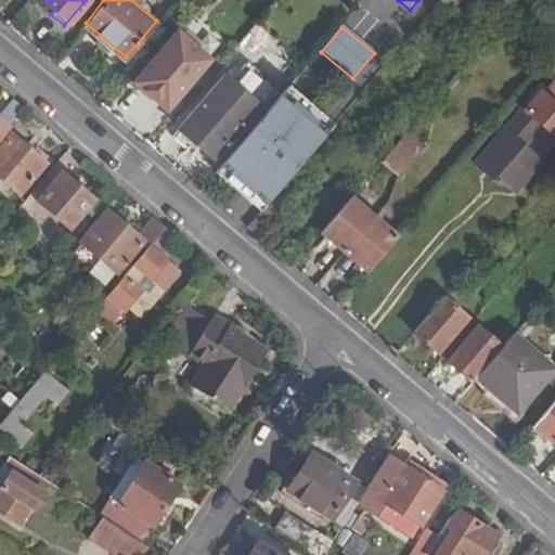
[(210,56),(180,29),(137,80),(168,107),(210,56)]
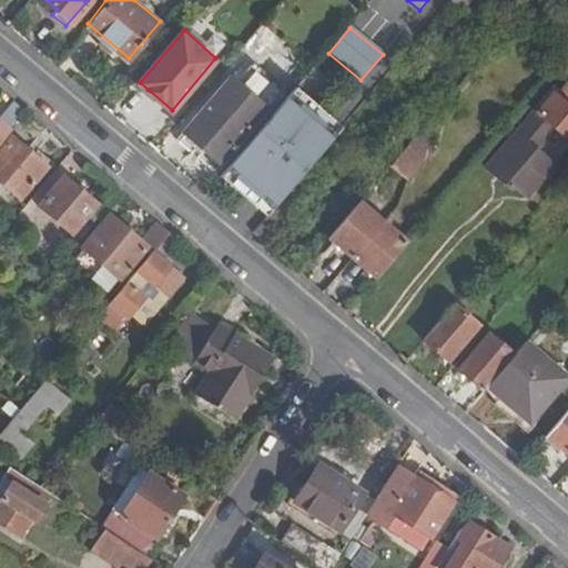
[(567,67),(567,48),(554,64),(565,72),(567,67)]
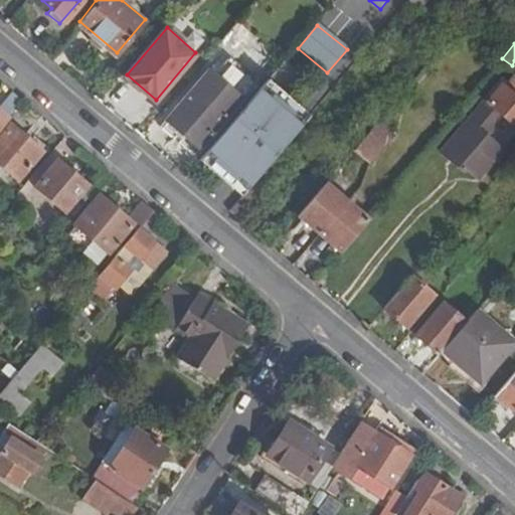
[(215,68),(236,96),(251,83),(229,57),(215,68)]
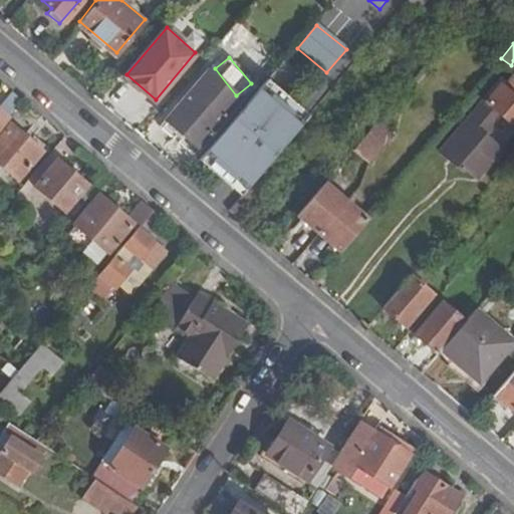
[(197,165),(238,199),(249,186),(307,116),(282,95),(300,74),(285,61),(197,165)]
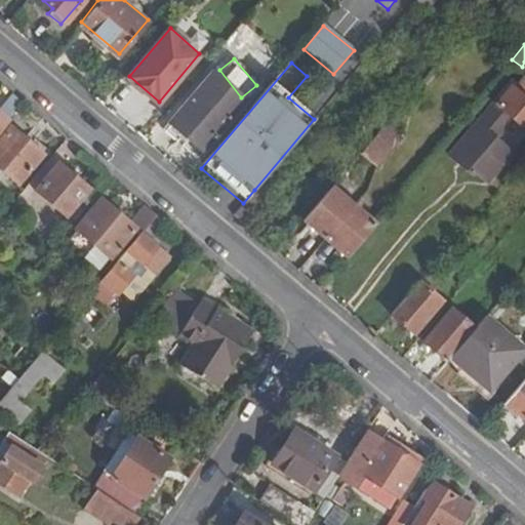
[(242,98),(209,71),(169,120),(203,149),(242,98)]
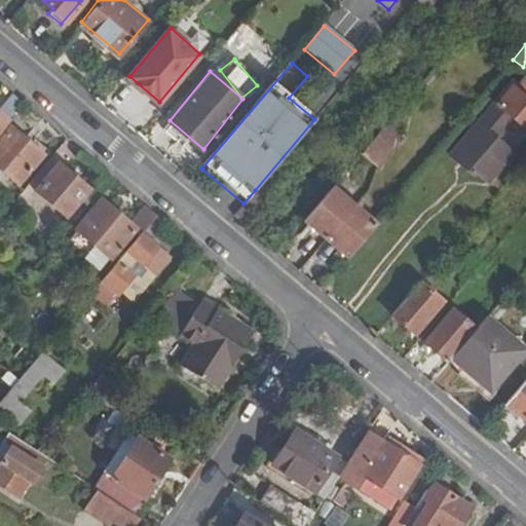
[(525,83),(521,79),(504,97),(509,102),(505,107),(525,123),(525,83)]
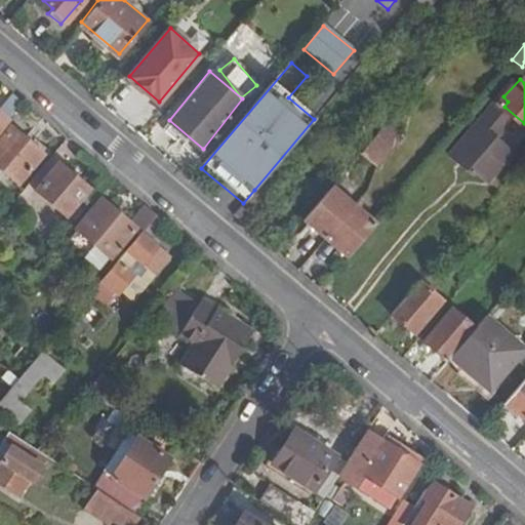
[(0,135),(28,105),(17,97),(0,114),(0,135)]
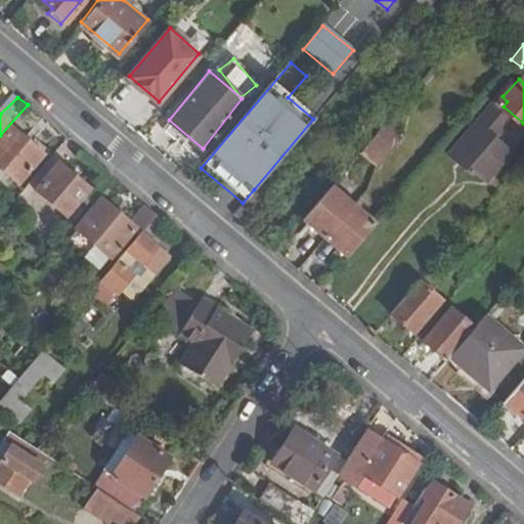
[(512,122),(492,104),(450,151),(487,183),(513,155),(496,139),(512,122)]
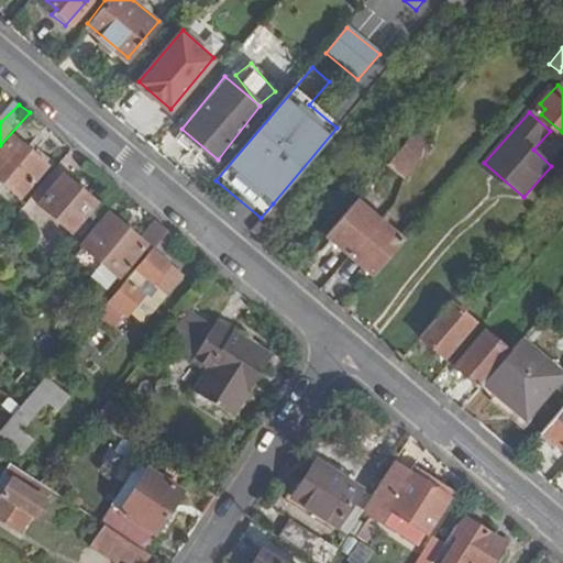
[(387,163),(404,175),(423,153),(407,140),(387,163)]
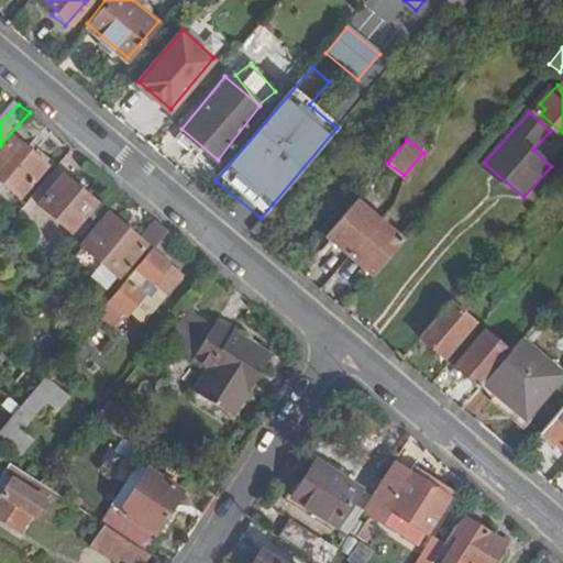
[(0,180),(21,198),(48,167),(15,141),(0,157),(0,180)]
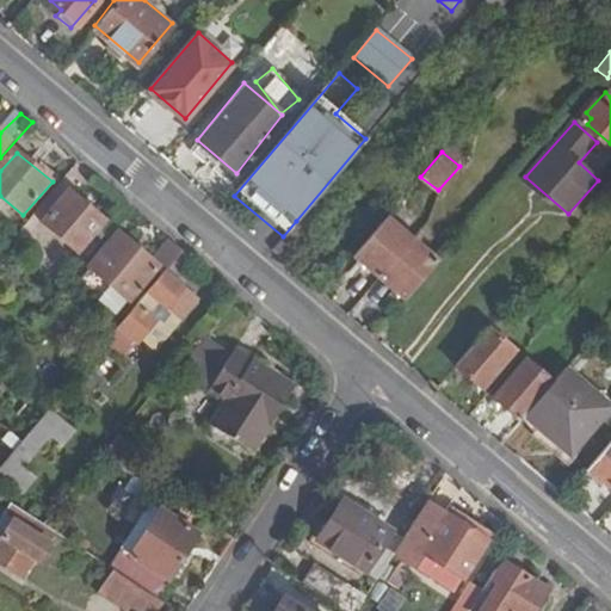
[(80,252),(106,222),(72,192),(45,222),(80,252)]
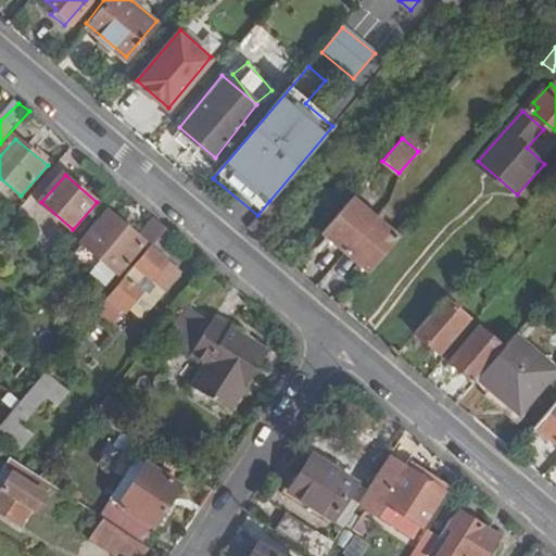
[(354,198),(324,232),(346,251),(377,216),(354,198)]
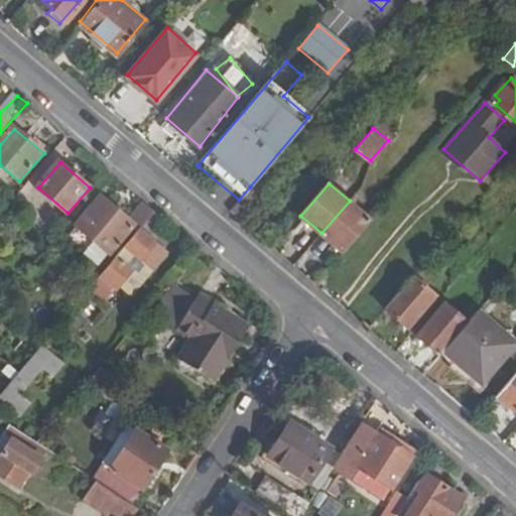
[(239,200),(233,207),(244,216),(260,196),(250,186),(239,200)]
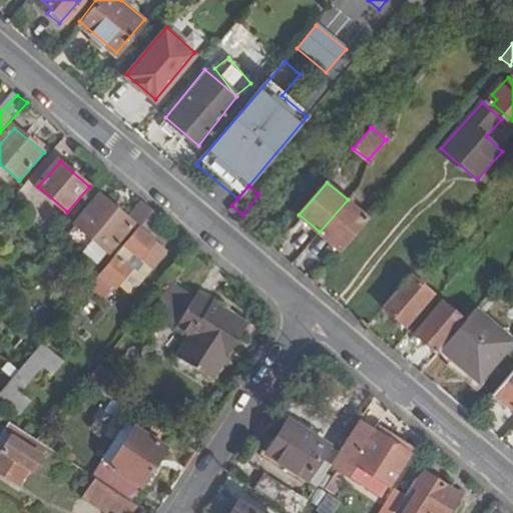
[(137,230),(155,213),(142,201),(127,218),(101,196),(77,224),(108,252),(131,227),(137,230)]
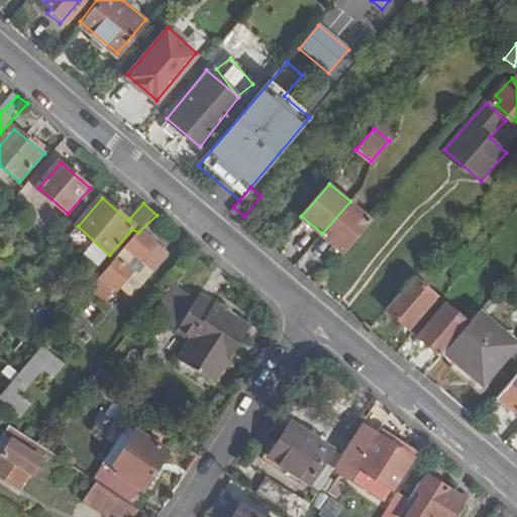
[(322,233),(343,251),(371,219),(350,201),(322,233)]
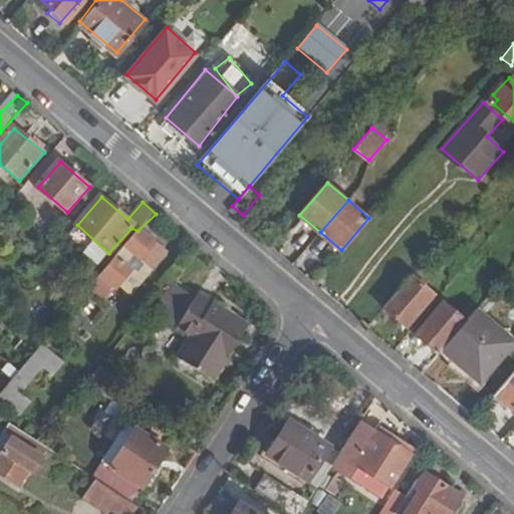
[(150,237),(165,222),(156,214),(138,231),(101,274),(117,289),(141,259),(153,269),(167,252),(150,237)]
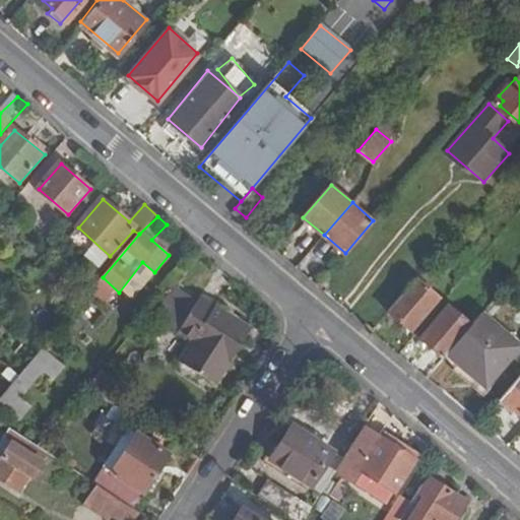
[(439,297),(417,277),(389,311),(411,329),(439,297)]
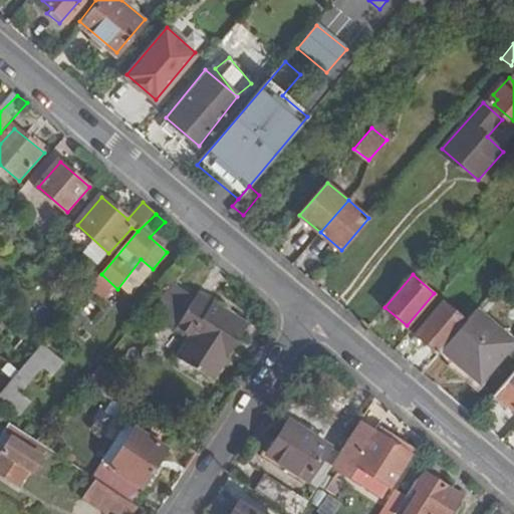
[(231,350),(250,314),(198,287),(179,323),(231,350)]
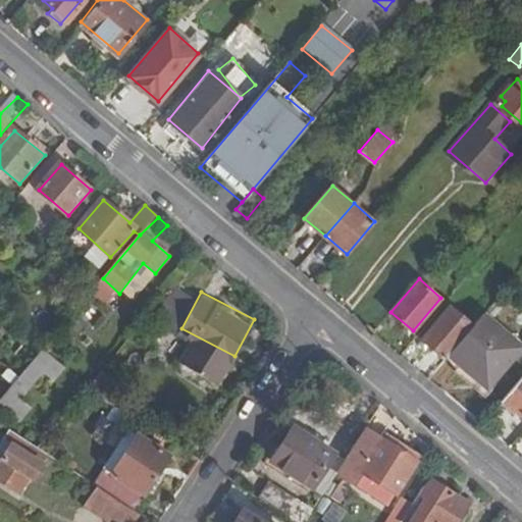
[(448,354),(473,324),(450,306),(422,337),(445,357),(448,354)]
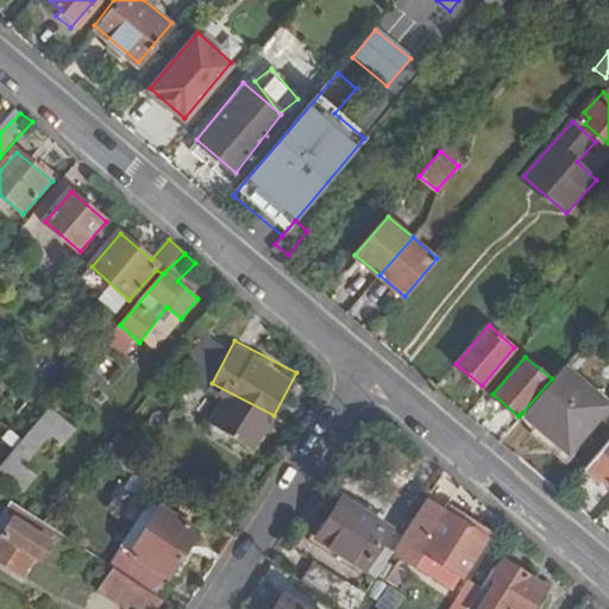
[(608,403),(563,365),(552,378),(522,413),(567,451),(608,403)]
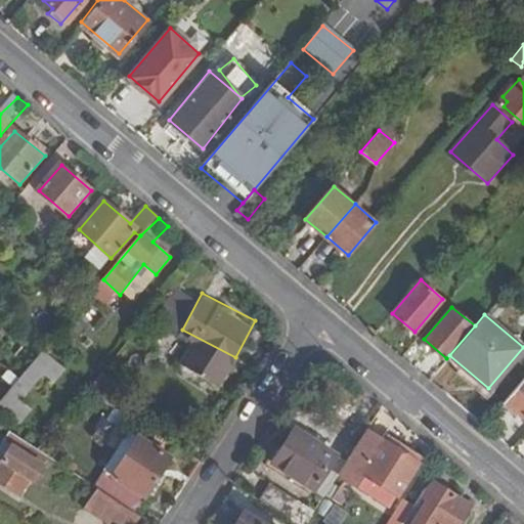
[(44,349),(0,401),(0,406),(8,412),(54,359),(44,349)]
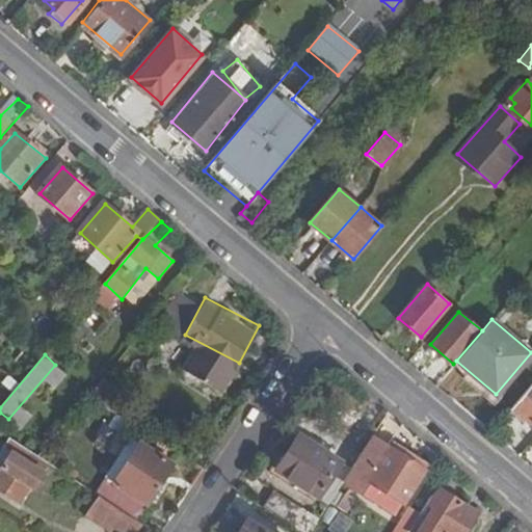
[(103,379),(89,394),(105,409),(118,394),(103,379)]
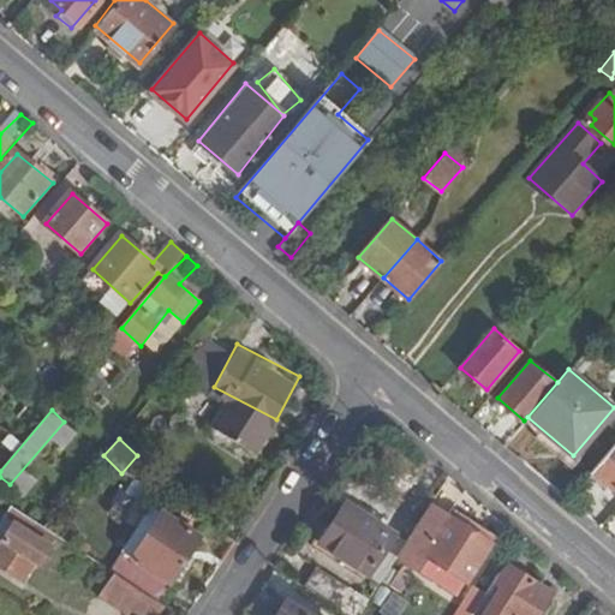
[(614,491),(614,443),(592,471),(614,491)]
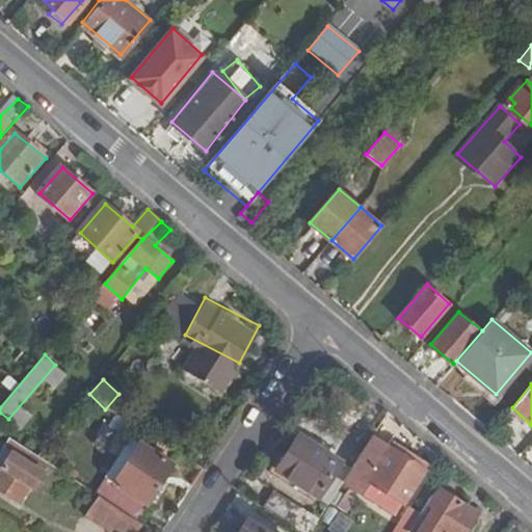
[(319,498),(342,464),(299,436),(277,471),(319,498)]
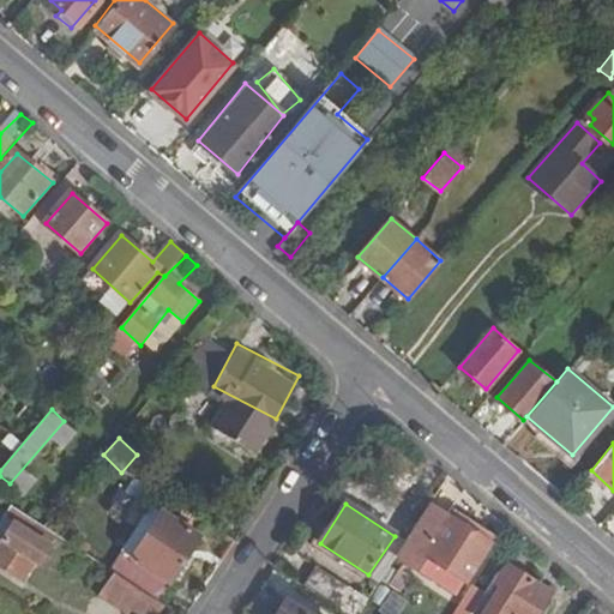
[(121,576),(158,601),(198,537),(150,506),(122,552),(132,558),(121,576)]
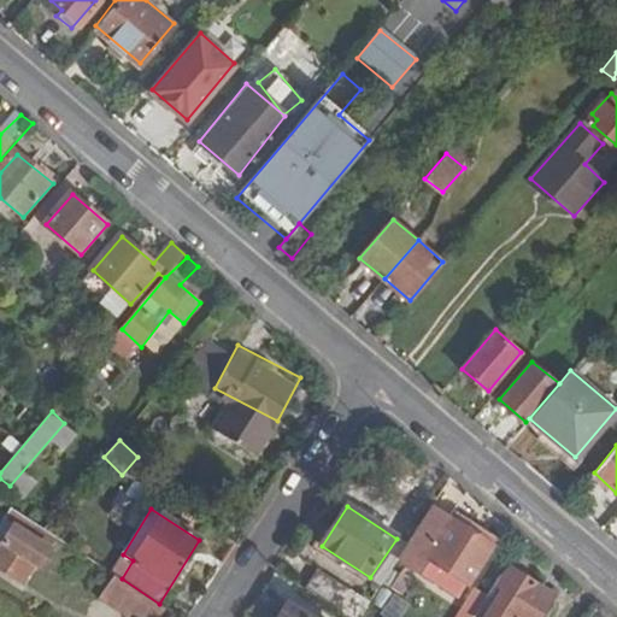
[(451,521),(433,509),(398,560),(419,574),(428,560),(451,521)]
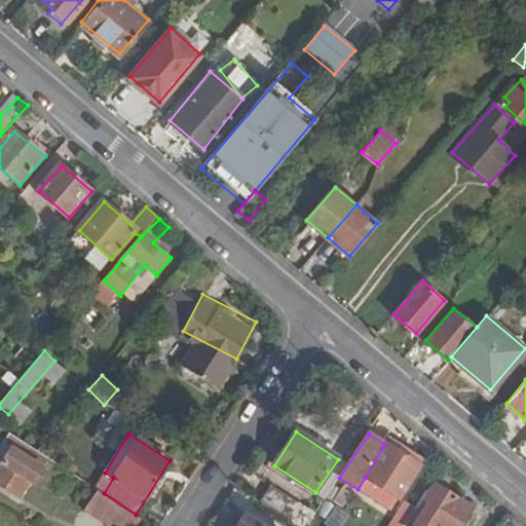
[(419,466),(384,444),(365,478),(399,499),(419,466)]
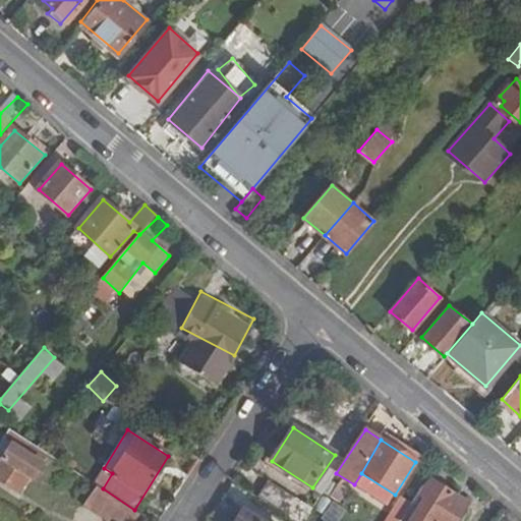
[(34,480),(44,465),(11,445),(0,461),(0,481),(18,494),(29,476),(34,480)]
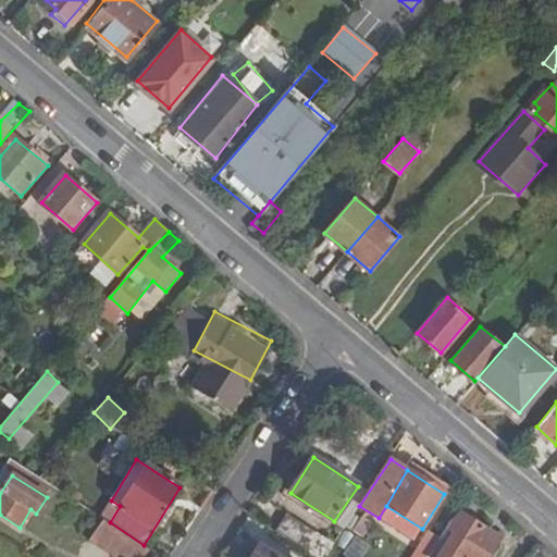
[(275,532),(316,556),(326,556),(335,544),(287,512),(275,532)]
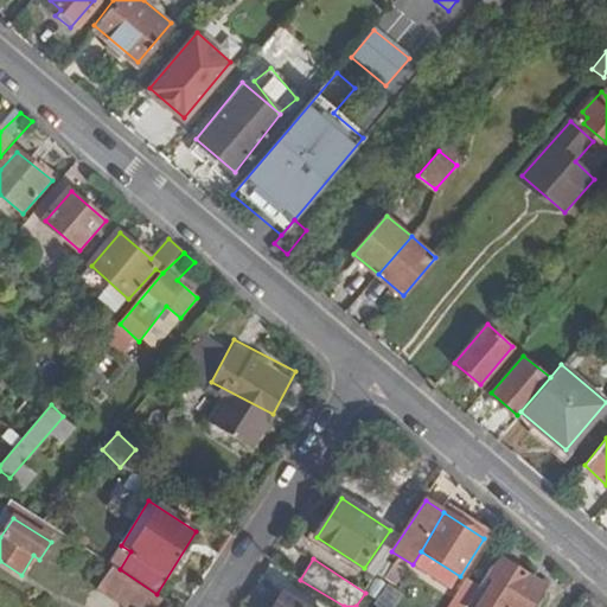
[(532,606),(547,585),(508,562),(478,606),(532,606)]
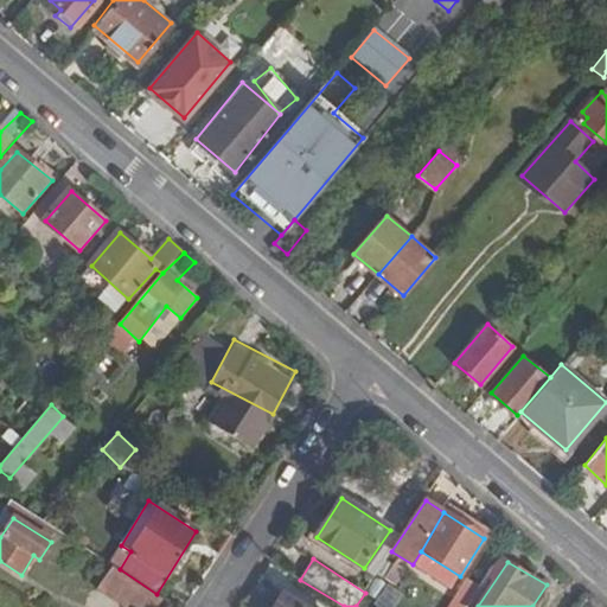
[(134,606),(160,606),(166,600),(157,594),(120,569),(114,567),(98,590),(117,602),(121,598),(134,606)]
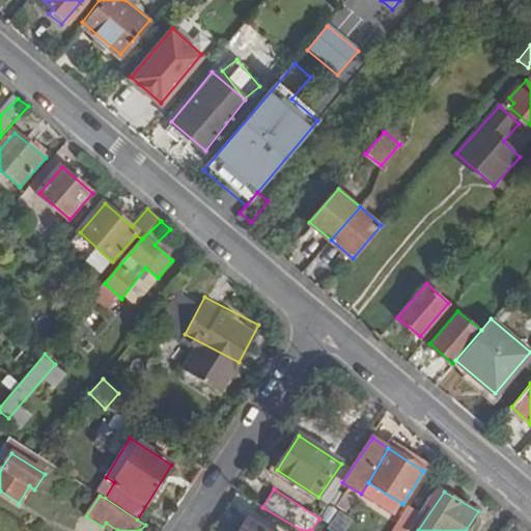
[(410,530),(419,511),(403,504),(391,530),(410,530)]
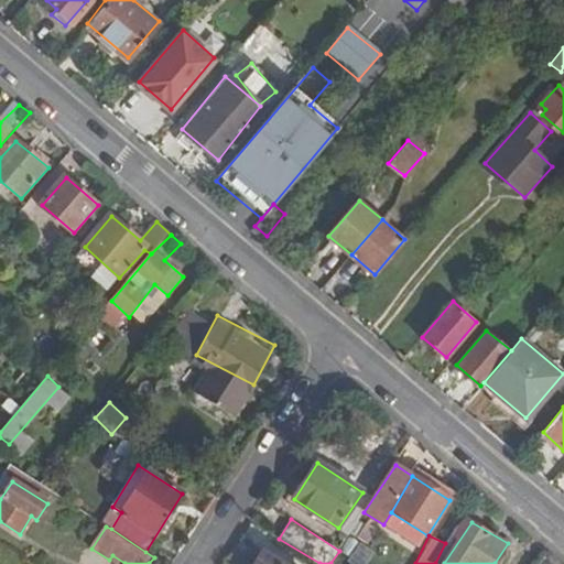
[(562,563),(549,551),(539,563),(562,563)]
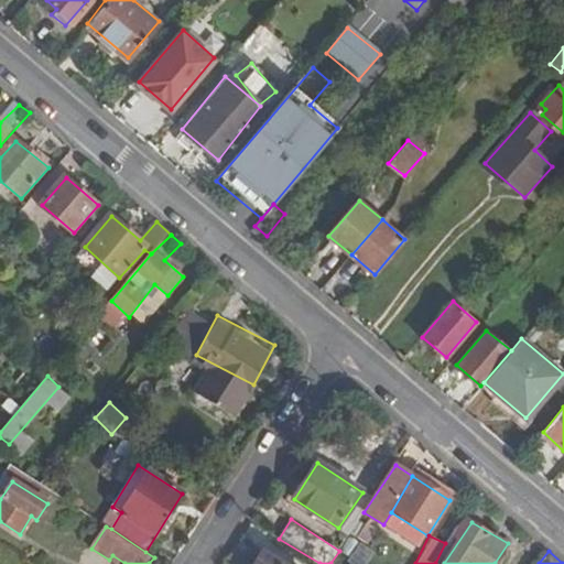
[(280,563),(262,552),(255,563),(280,563)]
